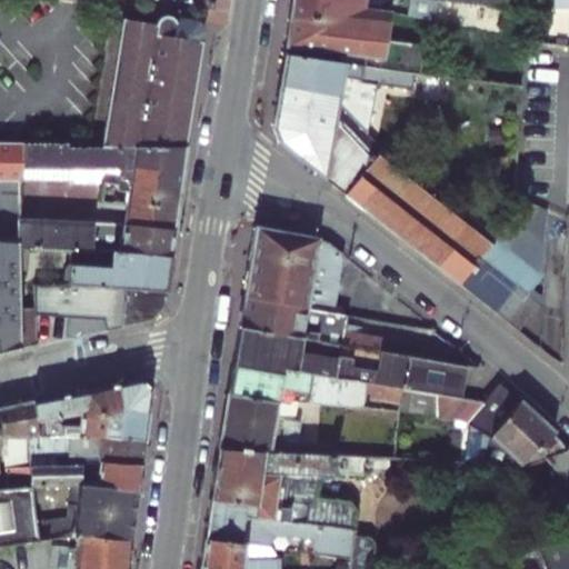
[(293,0),(285,56),(339,62),(339,55),(382,60),(386,28),(378,27),(380,12),(338,7),(339,2),(325,0),(293,0)]
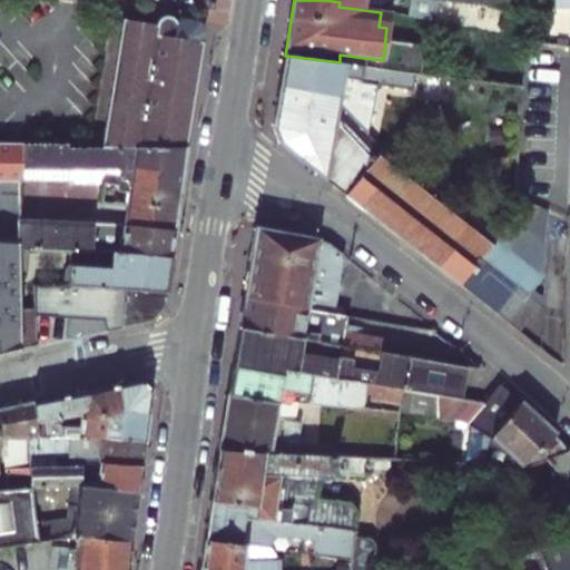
[(435,0),(408,0),(406,15),(434,18),(435,0)]
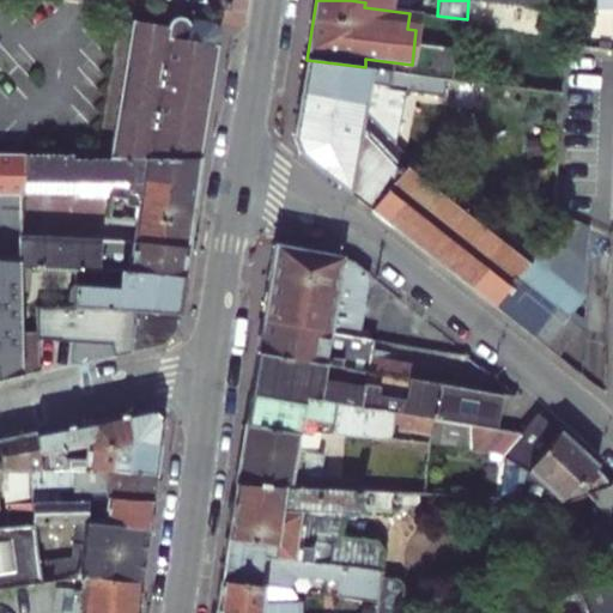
[(612,0),(545,0),(544,6),(569,8),(564,42),(612,52),(612,0)]
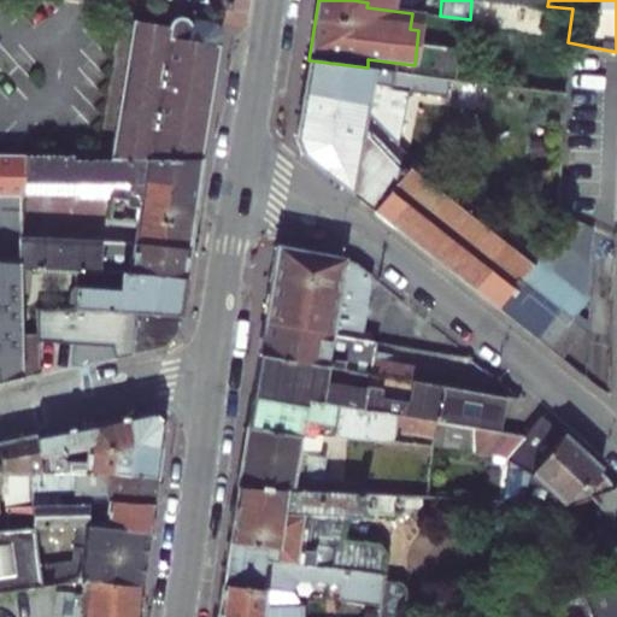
[(422,15),(412,13),(410,29),(418,30),(422,15)]
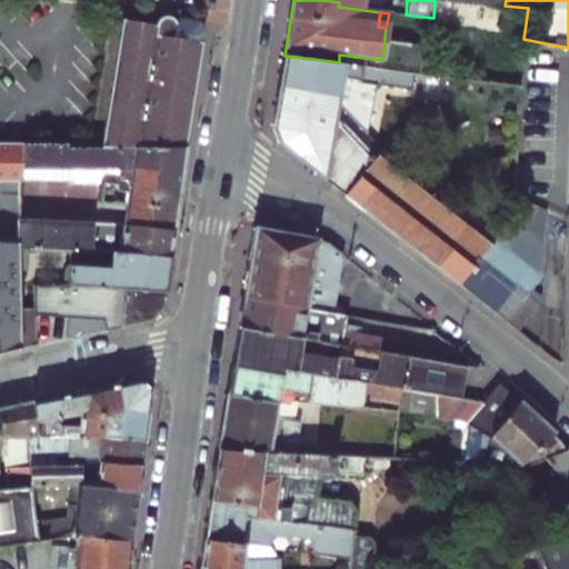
[(187,146),(203,41),(200,41),(192,40),(195,29),(179,27),(179,22),(177,19),(175,16),(170,15),(167,13),(162,16),(159,18),(158,22),(123,17),(102,147),(187,146)]
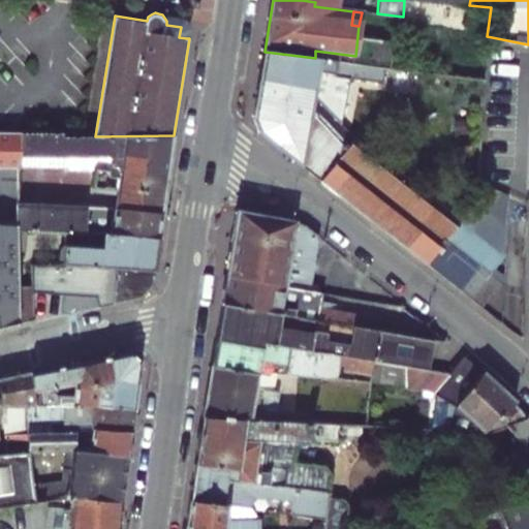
[(188,28),(181,27),(179,37),(186,38),(188,28)]
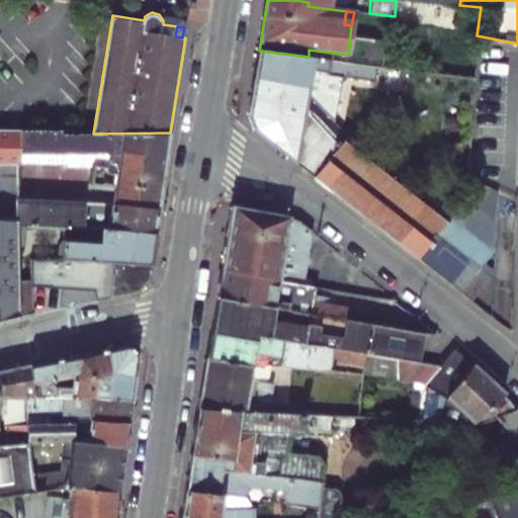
[(309,57),(347,62),(348,55),(309,50),(309,57)]
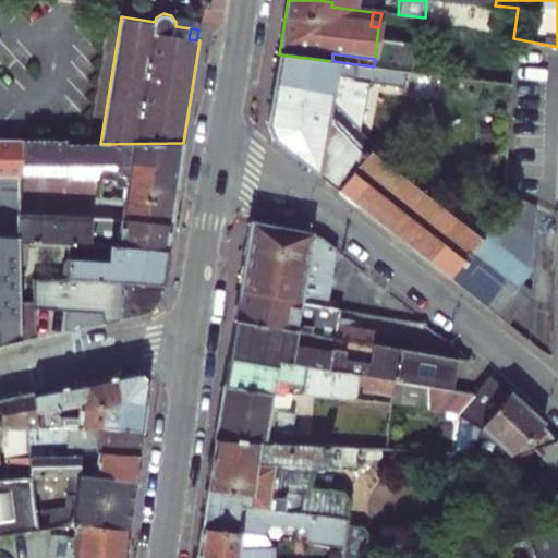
[(279,55),(275,87),(336,96),(337,89),(354,92),(356,79),(407,85),(408,72),(388,69),(374,67),(332,61),(279,55)]
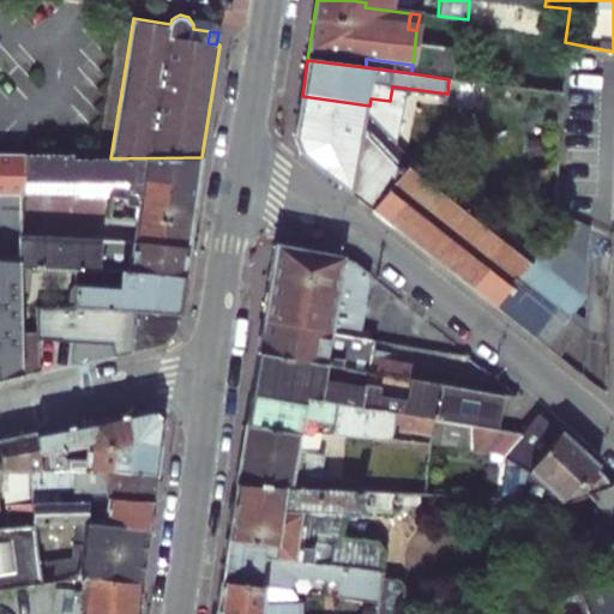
[(427,76),(449,79),(451,79),(453,66),(428,62),(427,76)]
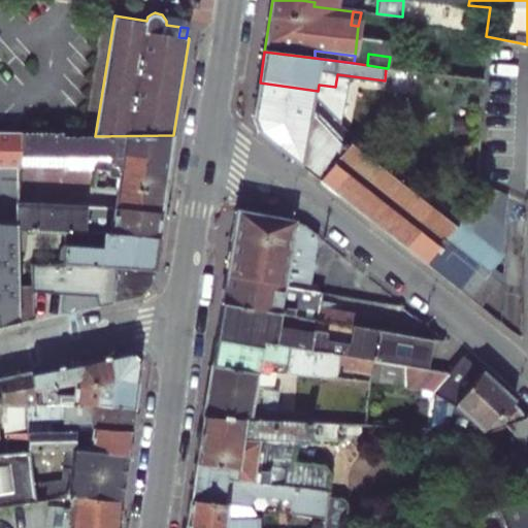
[(303,167),(317,96),(318,91),(260,83),(254,118),(260,134),(303,167)]
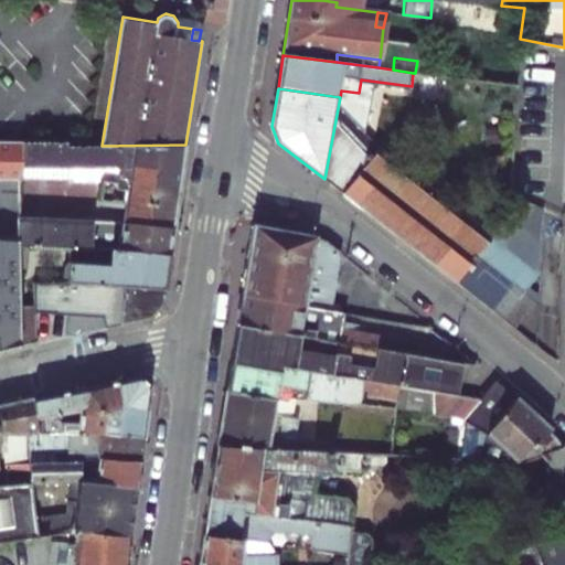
[(345,195),(380,151),(339,103),(324,179),(345,195)]
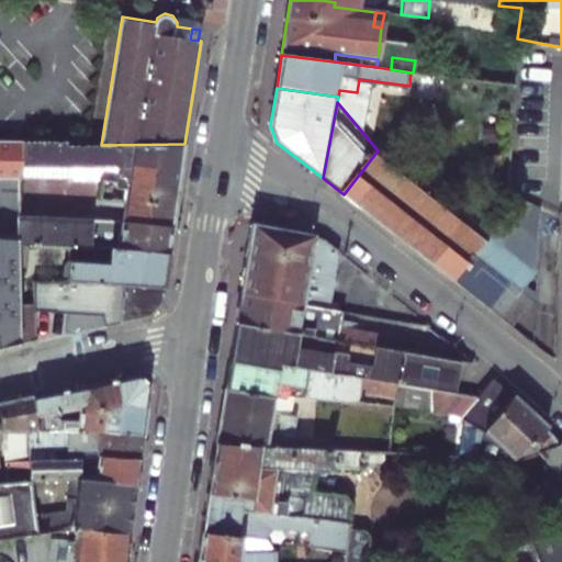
[(0,242),(22,244),(22,216),(22,177),(22,139),(0,139),(0,242)]
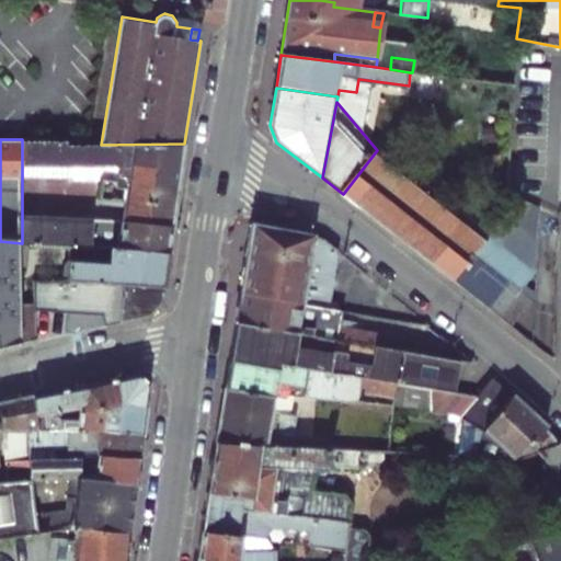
[(184,144),(101,145),(67,145),(66,139),(22,139),(22,176),(25,176),(26,165),(83,167),(83,179),(105,180),(104,196),(126,197),(125,220),(174,226),(175,216),(184,144)]
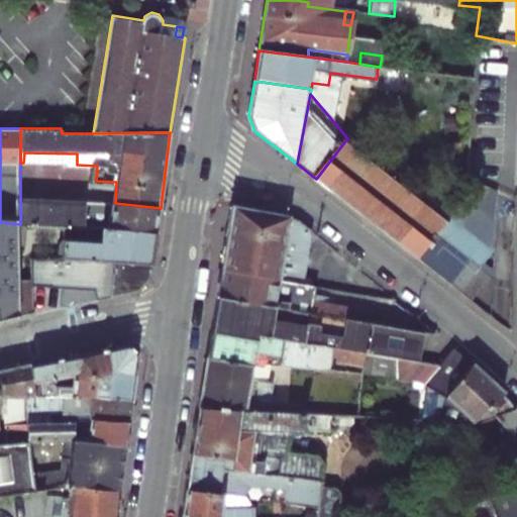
[(452,216),(347,138),(316,179),(419,260),(437,235),(452,216)]
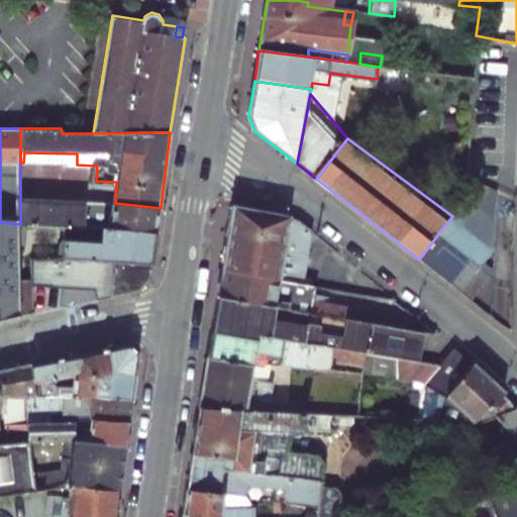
[(20,199),(20,224),(69,227),(84,228),(86,208),(93,208),(93,202),(20,199)]
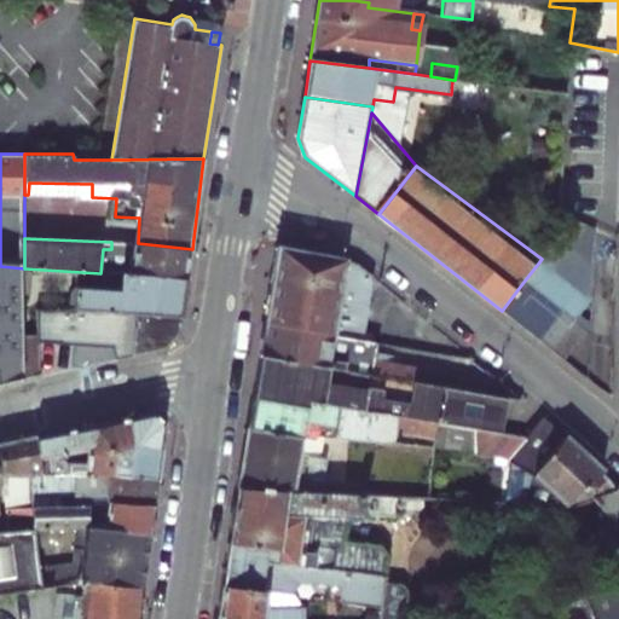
[(103,249),(100,273),(189,278),(192,249),(138,243),(111,242),(111,249),(103,249)]
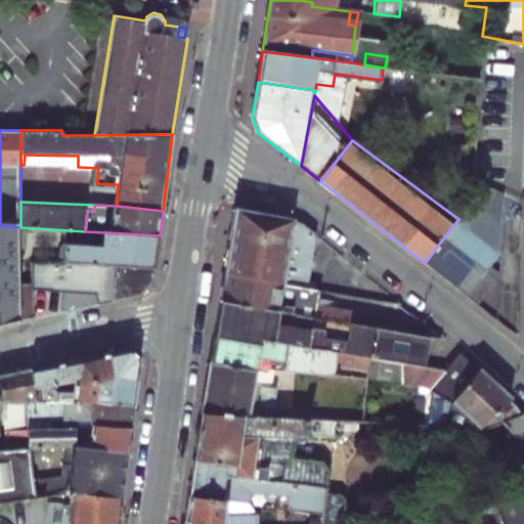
[(293,220),(236,209),(225,272),(308,287),(316,237),(293,220)]
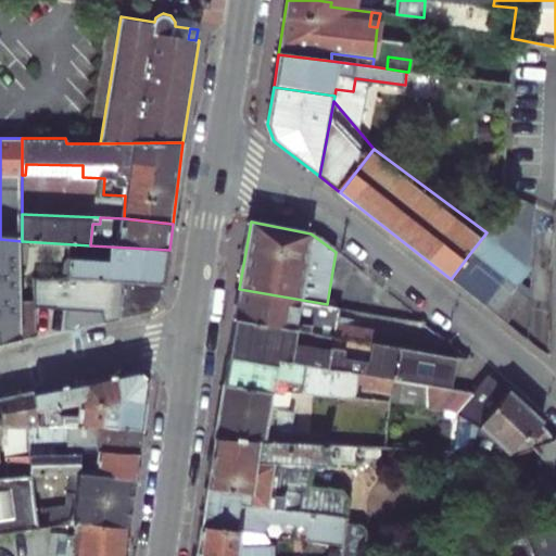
[(481,262),(497,241),(487,232),(470,253),(481,262)]
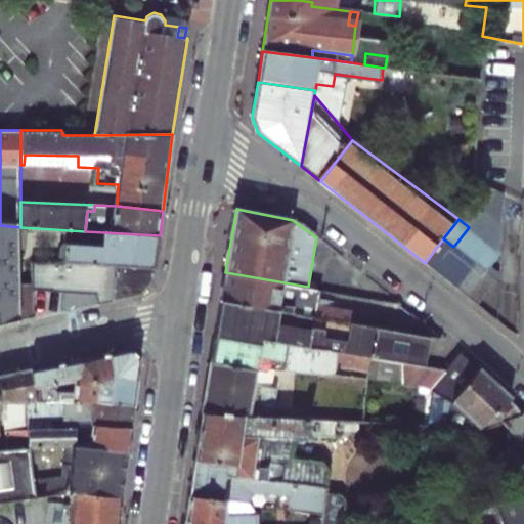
[(0,324),(20,320),(20,284),(20,227),(0,225),(0,324)]
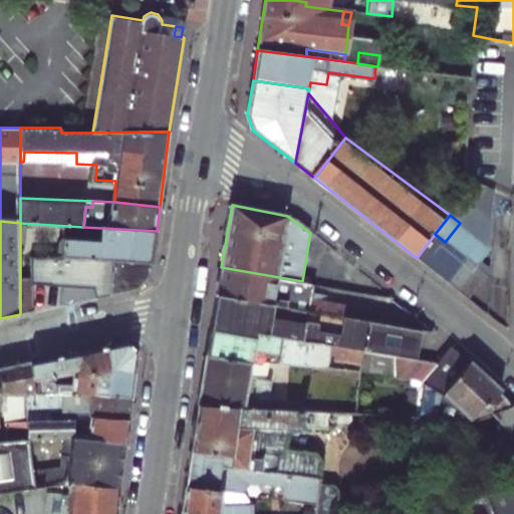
[(455,249),(470,230),(460,223),(445,242),(455,249)]
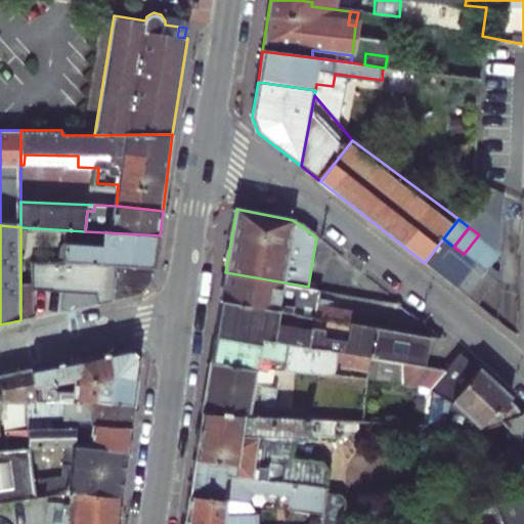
[(160,235),(85,231),(70,230),(69,239),(64,243),(63,253),(68,255),(67,260),(156,269),(160,235)]
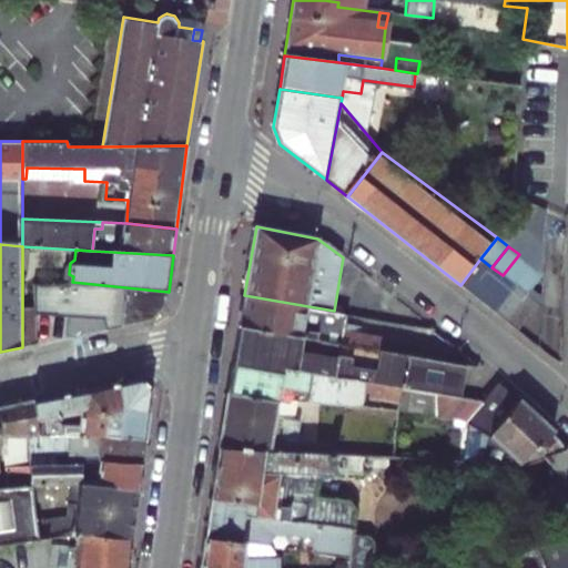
[(531,264),(519,254),(503,275),(515,285),(531,264)]
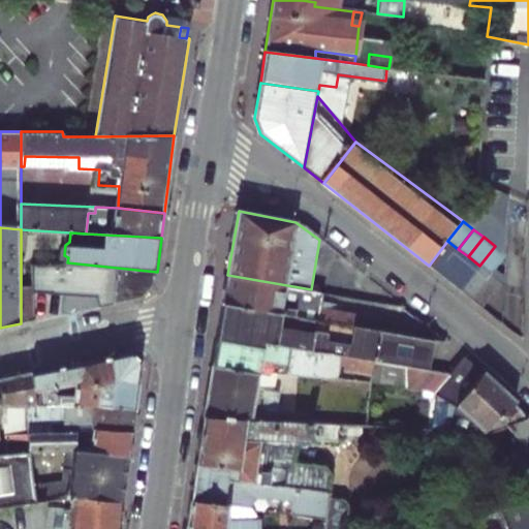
[(439,274),(458,249),(447,241),(429,266),(439,274)]
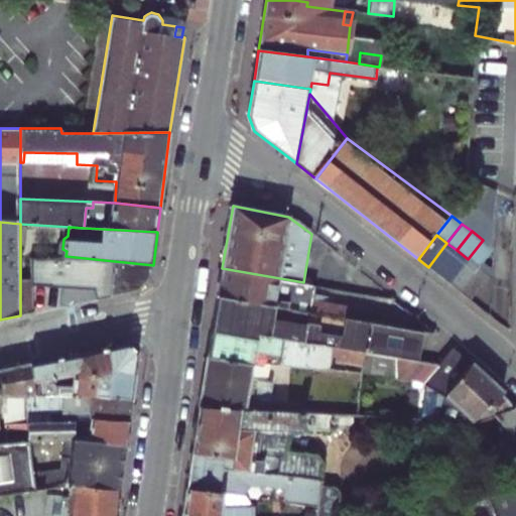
[(479,268),(493,248),(483,240),(468,259),(479,268)]
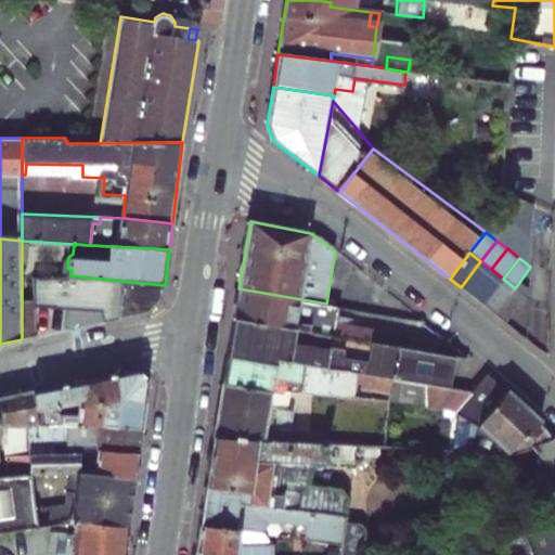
[(472,296),(491,269),(480,261),(461,287),(472,296)]
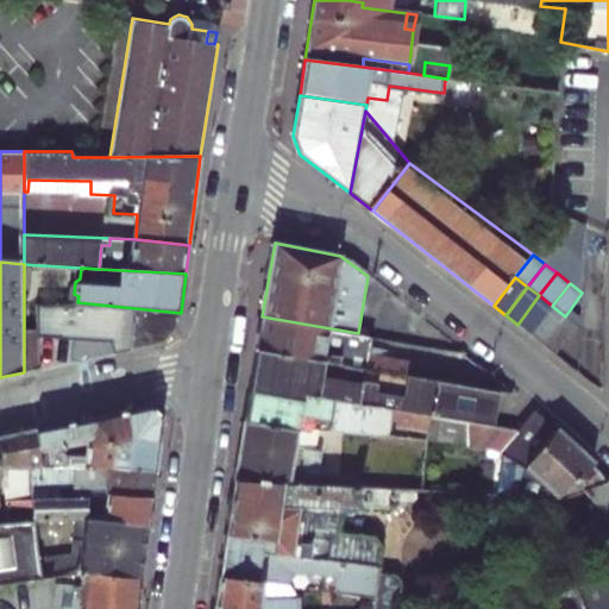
[(529,334),(552,306),(539,295),(518,325),(529,334)]
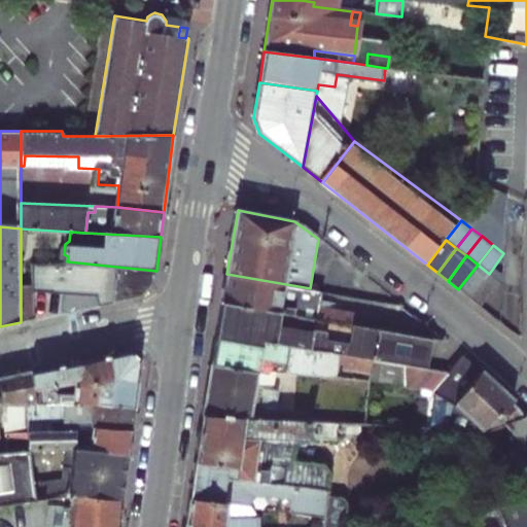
[(155,282),(156,271),(67,261),(35,262),(35,285),(35,290),(54,293),(55,285),(113,289),(112,303),(142,296),(149,290),(155,282)]
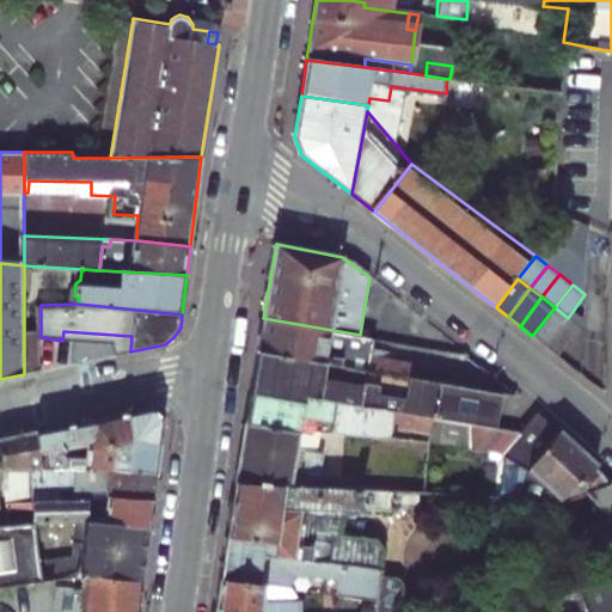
[(545,347),(568,318),(555,307),(532,336),(545,347)]
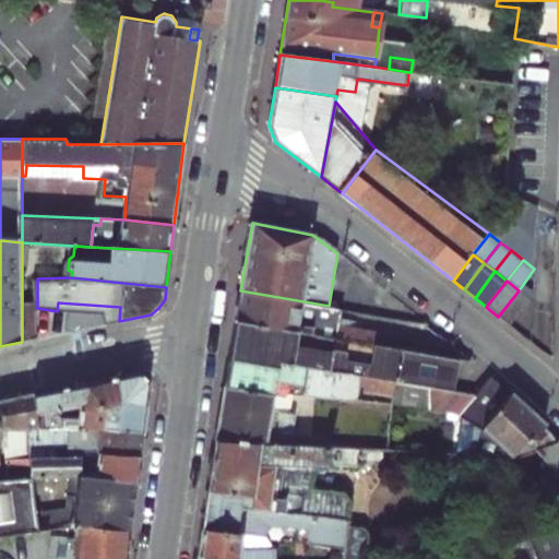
[(240,290),(236,322),(356,342),(358,326),(332,322),(334,307),(329,306),(240,290)]
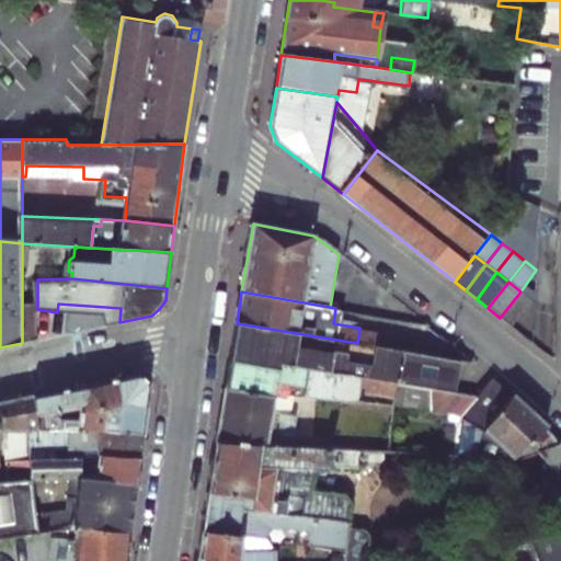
[(511,325),(531,299),(521,292),(500,318),(511,325)]
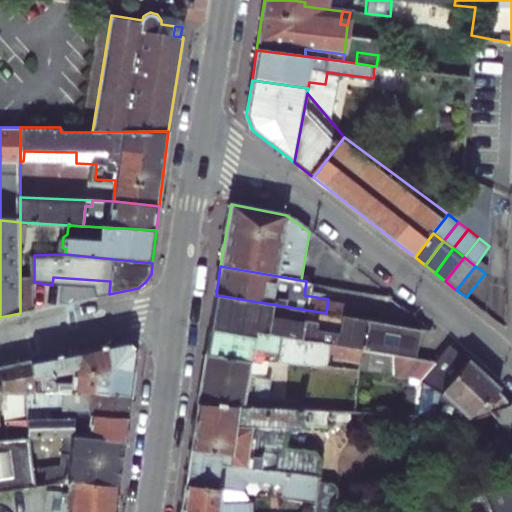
[(33,310),(34,282),(34,277),(20,277),(20,313),(33,310)]
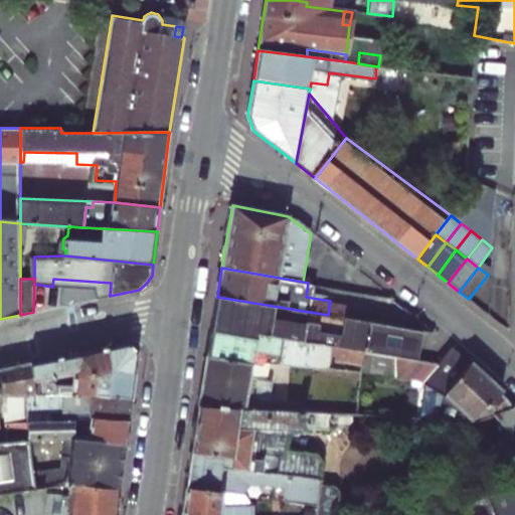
[(217,297),(211,333),(253,339),(254,335),(396,356),(417,358),(422,329),(351,318),(328,315),(217,297)]
